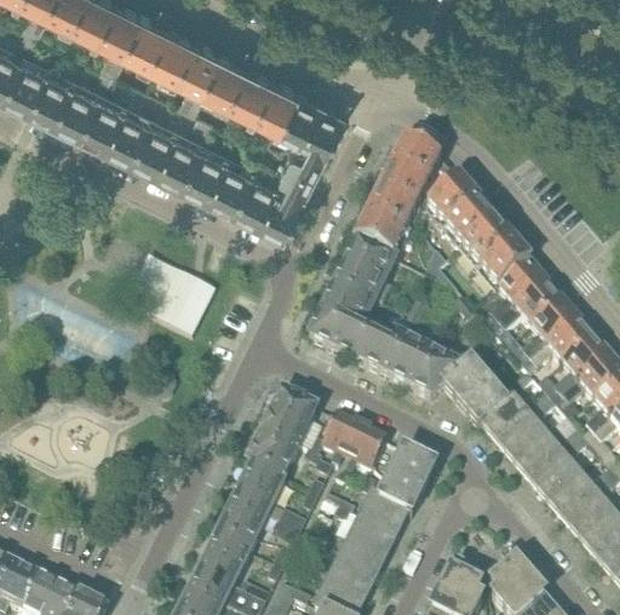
[(101,35),(121,45),(138,10),(118,0),(45,0),(42,6),(63,16),(58,26),(70,32),(73,27),(92,36),(90,41),(96,45),(101,35)]
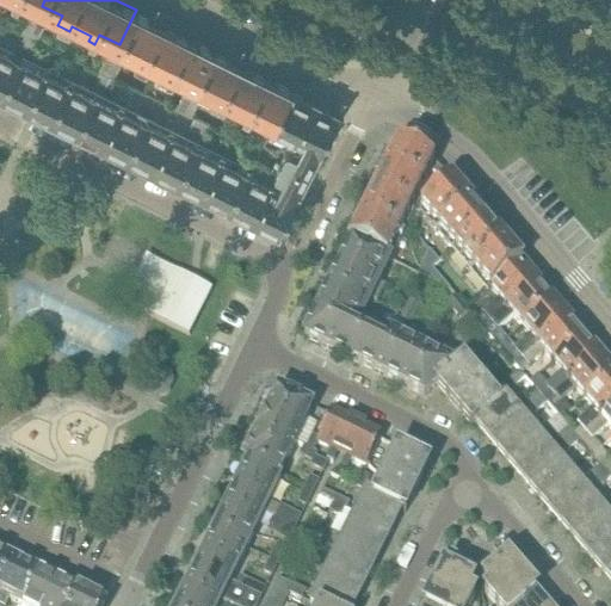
[(214,48),(136,10),(119,44),(139,54),(134,63),(147,69),(149,65),(168,74),(166,79),(172,82),(177,73),(197,82),(214,48)]
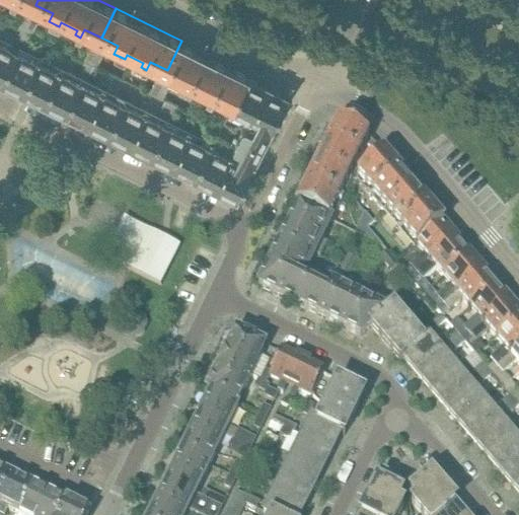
[(18,23),(20,24),(30,29),(36,17),(24,11),(18,23)]
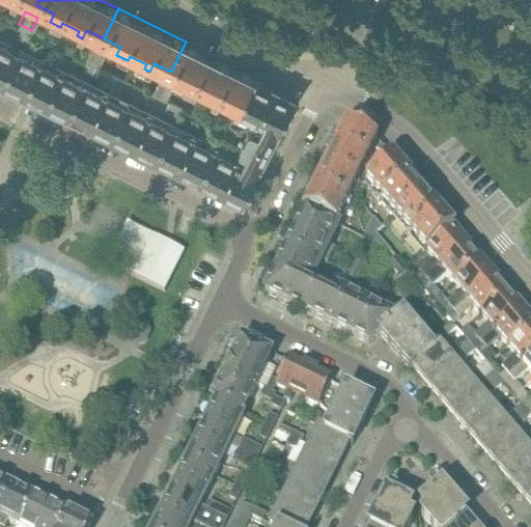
[(31,30),(21,25),(17,34),(27,39),(31,30)]
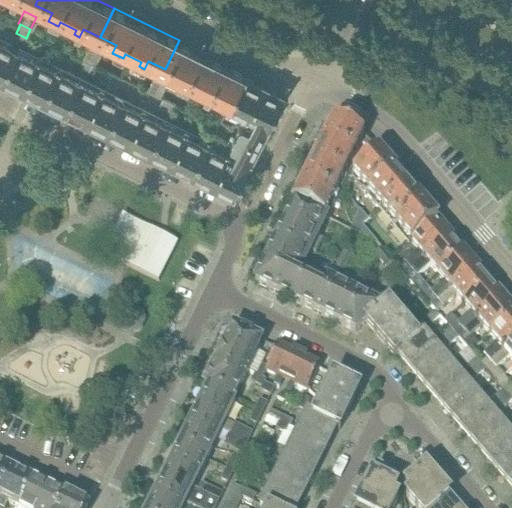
[(0,76),(15,45),(0,37),(0,76)]
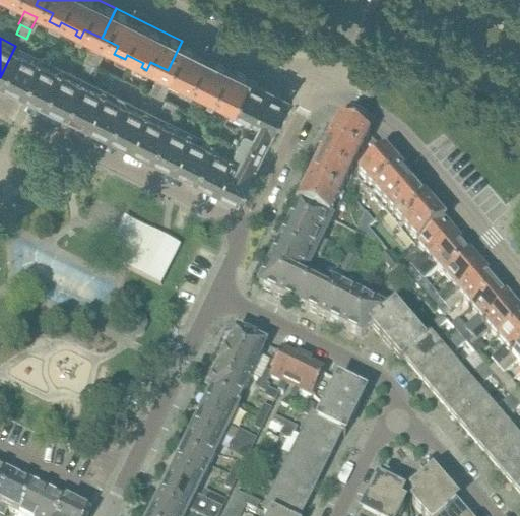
[(247,73),(182,41),(168,70),(184,78),(180,86),(190,91),(192,87),(208,95),(206,100),(212,102),(216,93),(233,102),(247,73)]
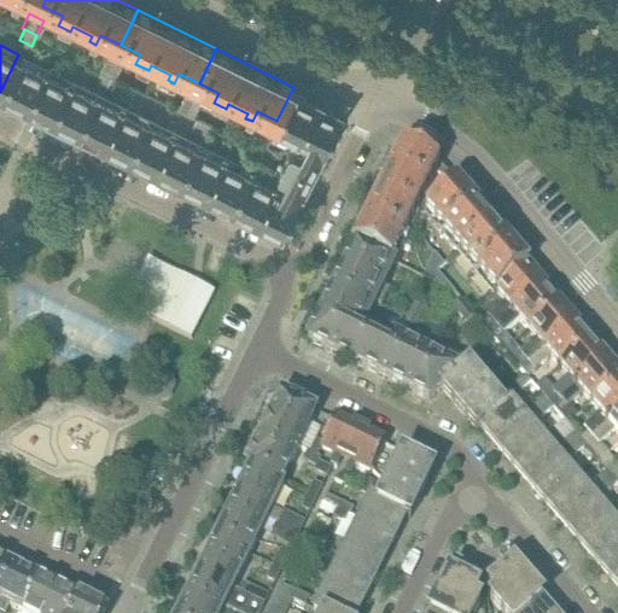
[(99,66),(101,68),(114,74),(121,58),(106,51),(99,66)]
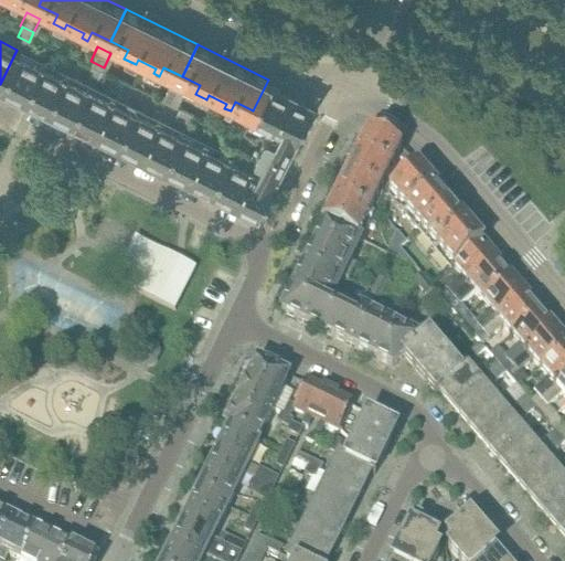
[(0,84),(0,85),(44,107),(62,72),(17,50),(0,84)]
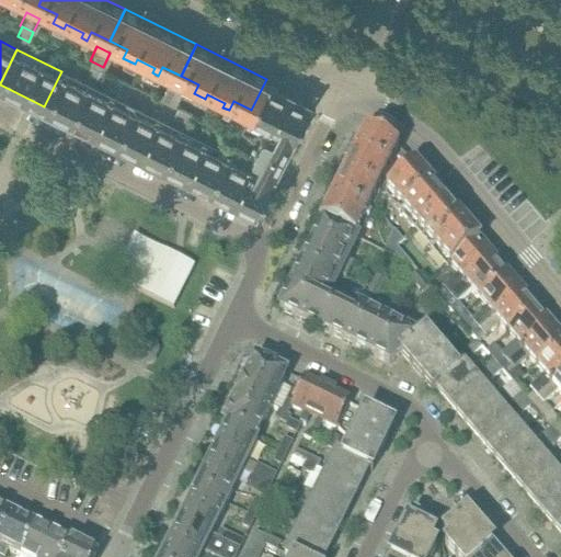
[(106,69),(103,67),(92,61),(88,71),(102,78),(106,69)]
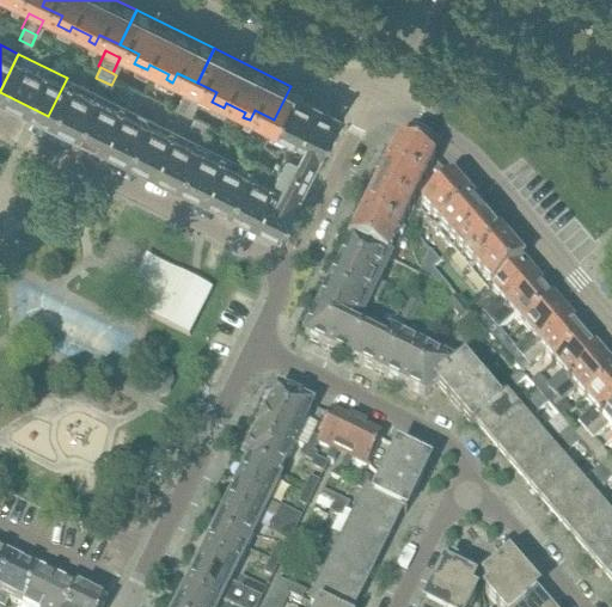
[(93,91),(67,78),(48,116),(74,130),(93,91)]
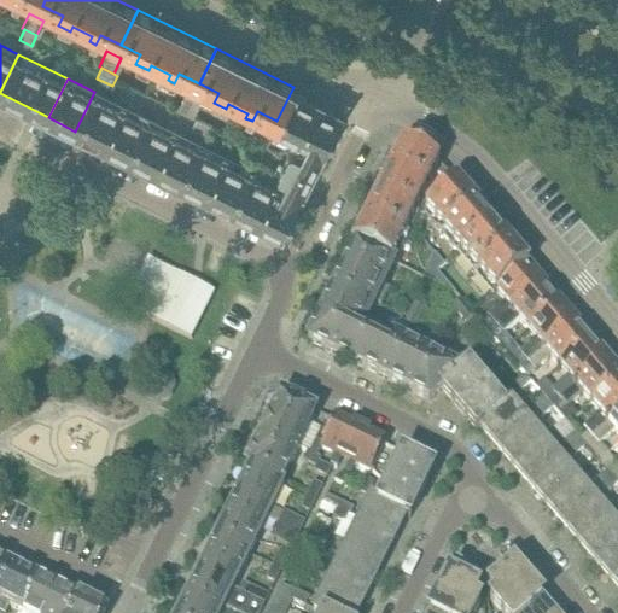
[(322,150),(342,110),(293,87),(277,121),(274,126),(304,140),(322,150)]
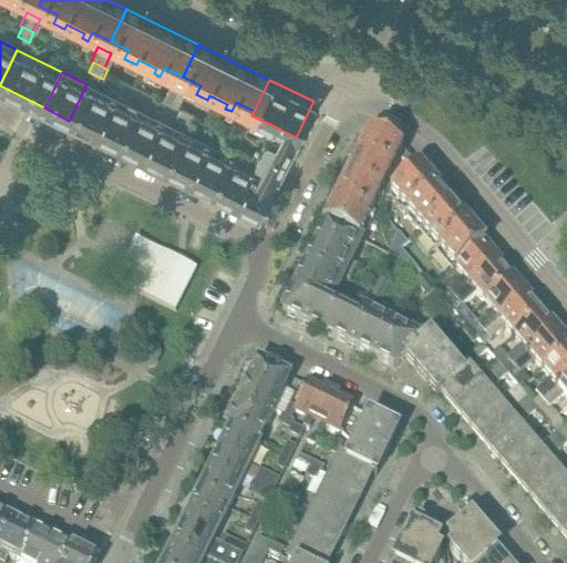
[(163,96),(176,103),(183,89),(169,82),(163,96)]
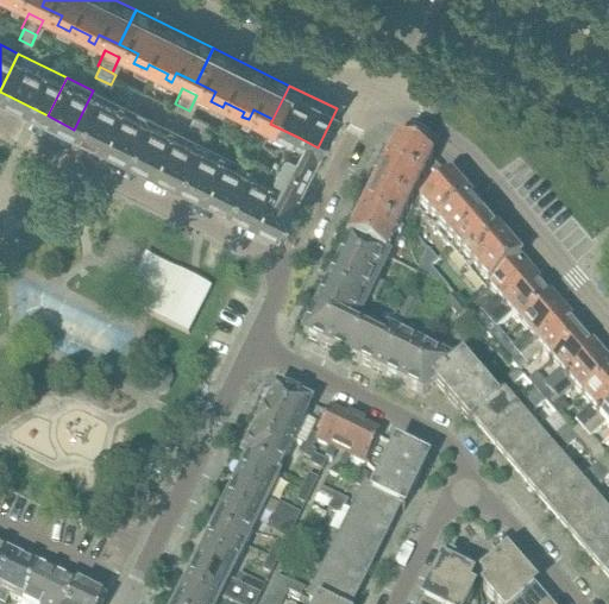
[(144,115),(93,90),(74,130),(125,155),(144,115)]
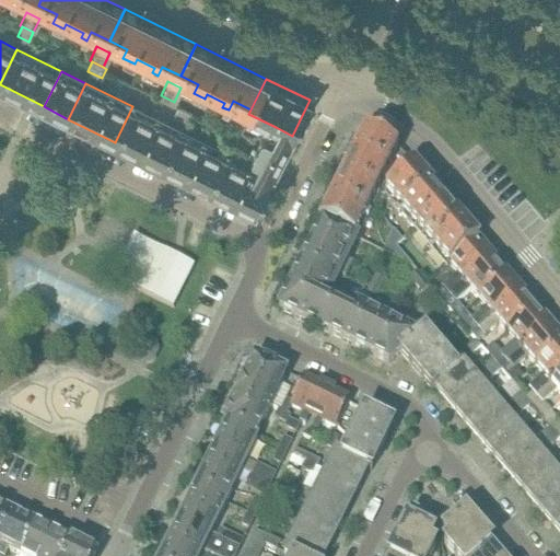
[(174,114),(188,120),(193,112),(178,104),(174,114)]
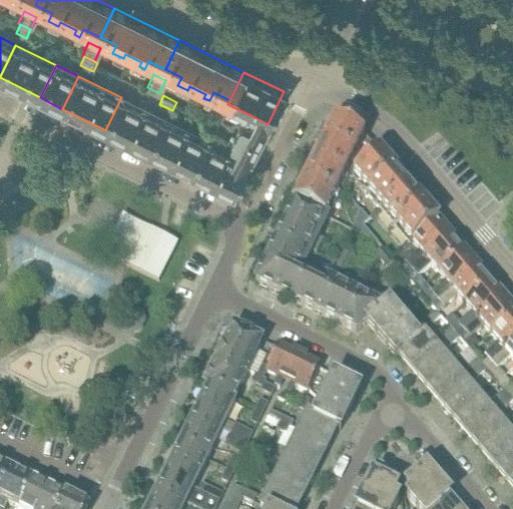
[(164,118),(121,97),(105,130),(147,150),(164,118)]
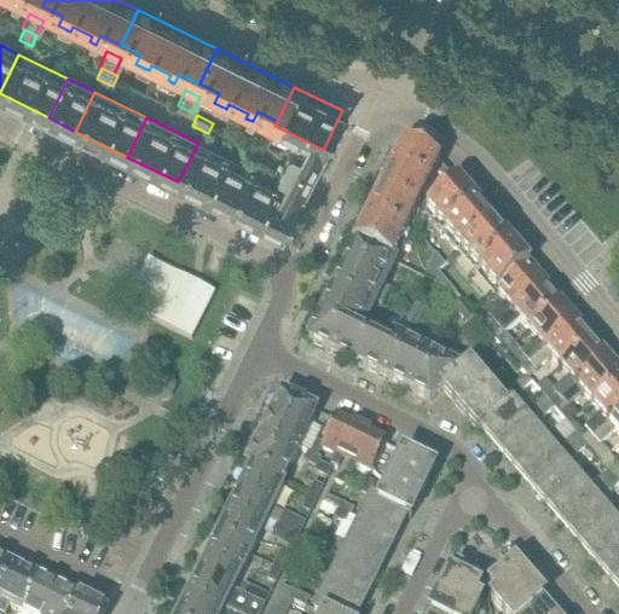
[(264,128),(256,144),(264,148),(266,143),(271,132),(264,128)]
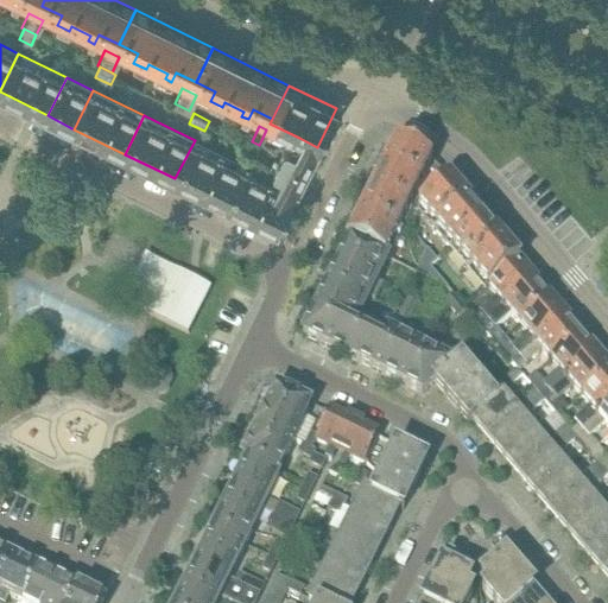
[(296,189),(317,147),(299,138),(296,147),(286,143),(284,144),(273,165),(273,167),(282,171),(277,181),(296,189)]
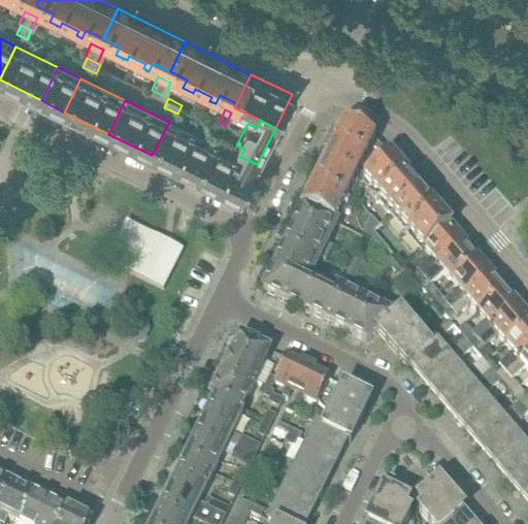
[(343,120),(323,162),(355,177),(375,135),(350,123),(343,120)]
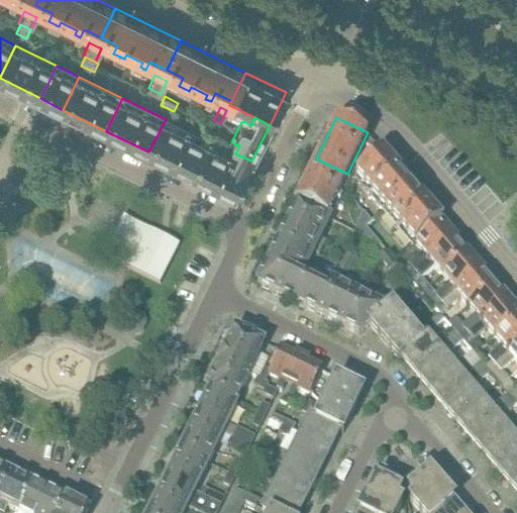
[(210,128),(214,120),(210,118),(206,125),(210,128)]
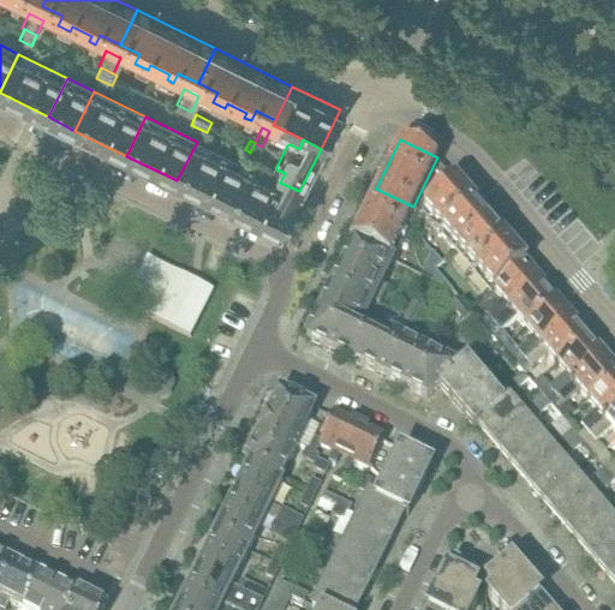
[(197,142),(177,180),(228,205),(248,167),(197,142)]
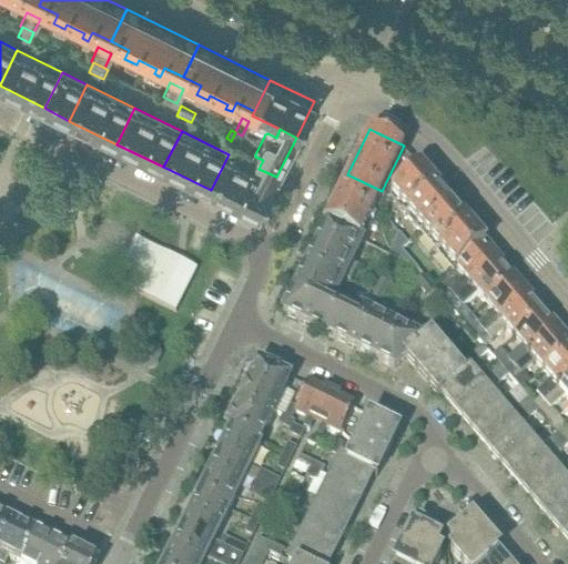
[(252,134),(244,131),(242,136),(240,140),(247,144),(252,134)]
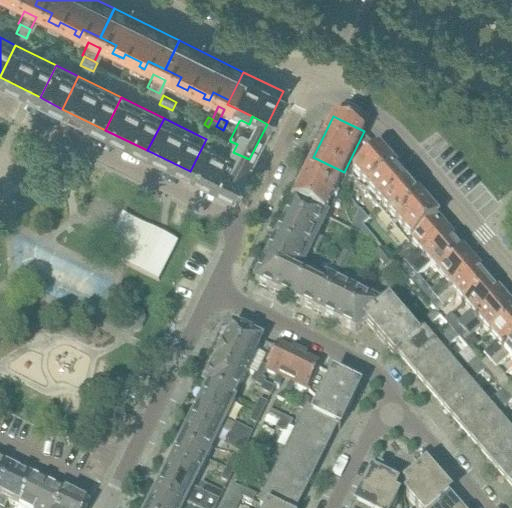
[(216,126),(218,122),(212,119),(208,127),(214,129),(216,126)]
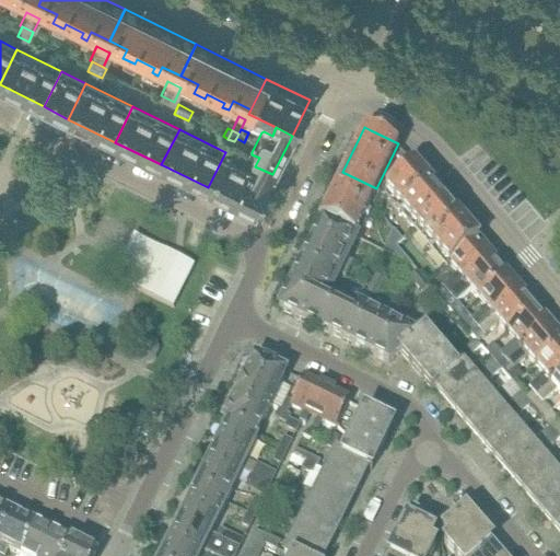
[(255,166),(225,152),(208,187),(254,210),(272,174),(255,166)]
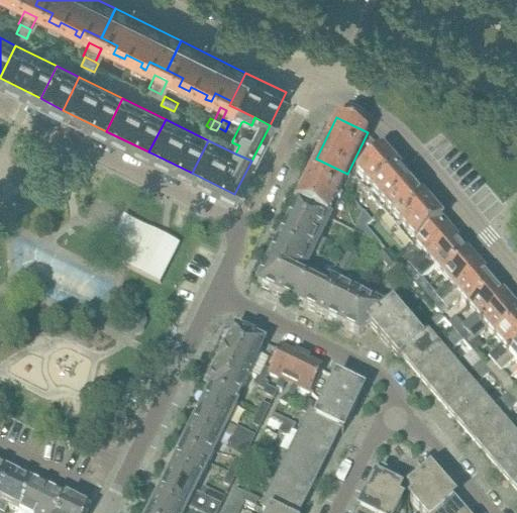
[(382,148),(356,170),(357,172),(386,205),(411,183),(382,148)]
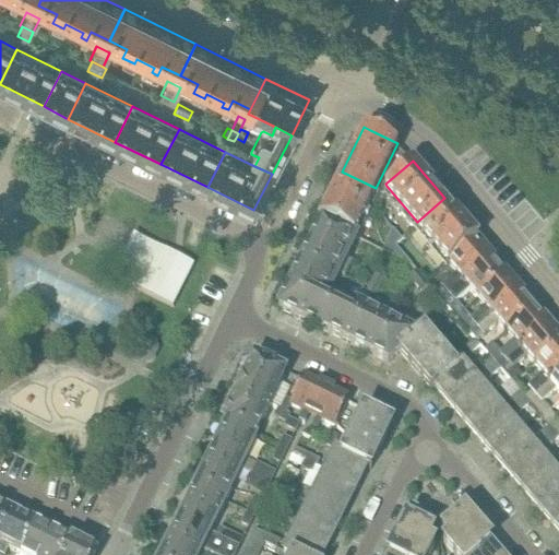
[(342,172),(320,215),(354,232),(376,188),(342,172)]
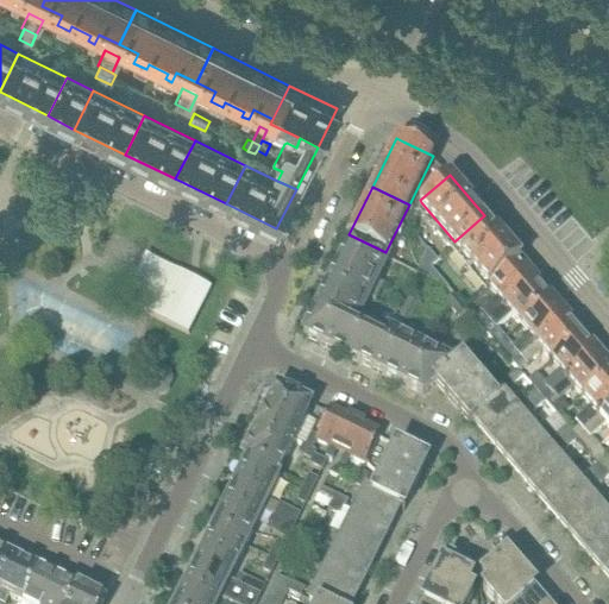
[(484,215),(454,241),(490,282),(519,257),(520,257),(484,215)]
